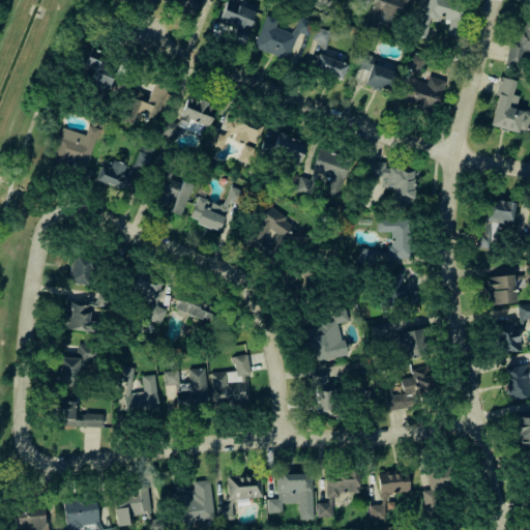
[(166,0),(165,3),(194,13),(199,0),(166,0)]
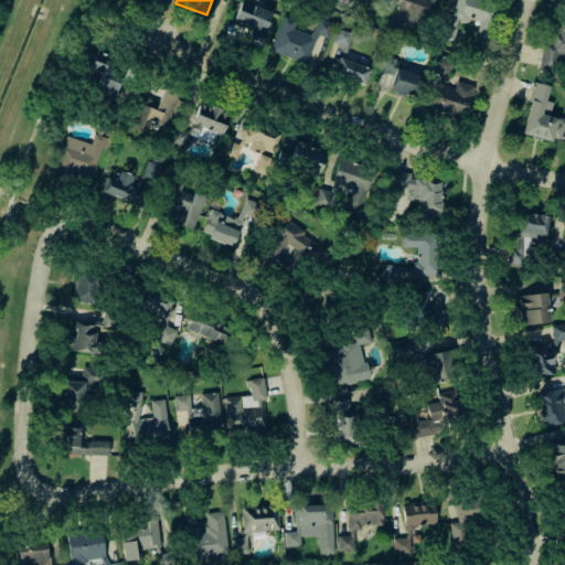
[(439,0),(396,0),(388,25),(400,30),(402,23),(419,29),(425,14),(435,18),(439,0)]
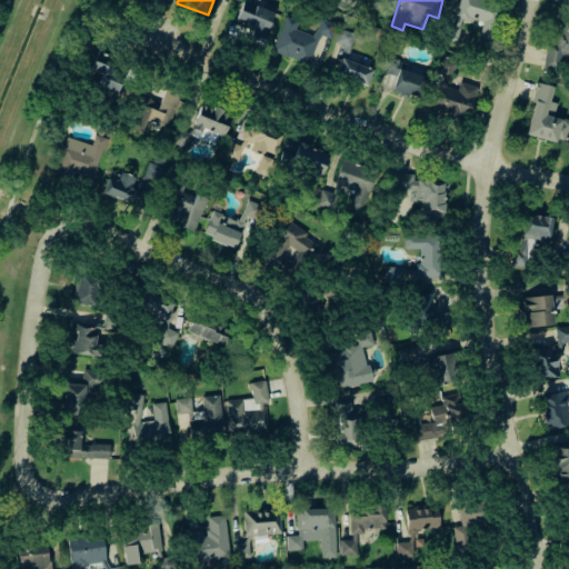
[(456,40),(462,17),(481,21),(478,37),(493,40),(502,1),(497,0),(456,0),(447,38),(456,40)]
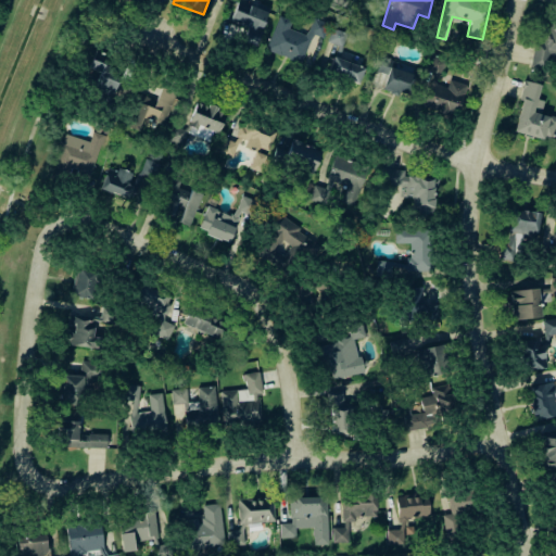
[(301,63),(311,34),(323,37),(327,22),(312,17),(306,34),(287,28),(290,19),(278,15),(266,51),(301,63)]
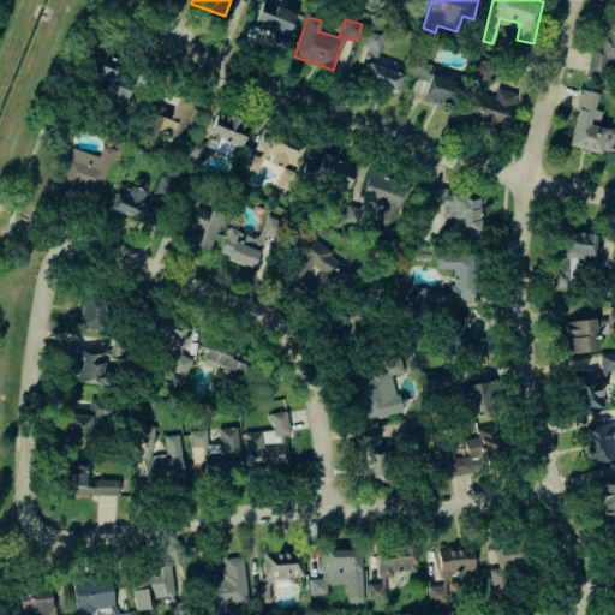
[(591,45),(586,72),(604,75),(605,63),(614,64),(614,28),(603,27),(601,46),(591,45)]
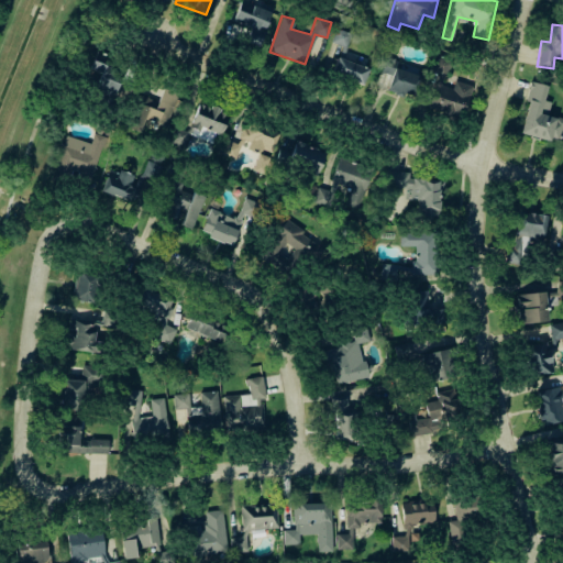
[(339,56),(343,57),(352,33),(335,28),(331,42),(342,46),(339,56)]
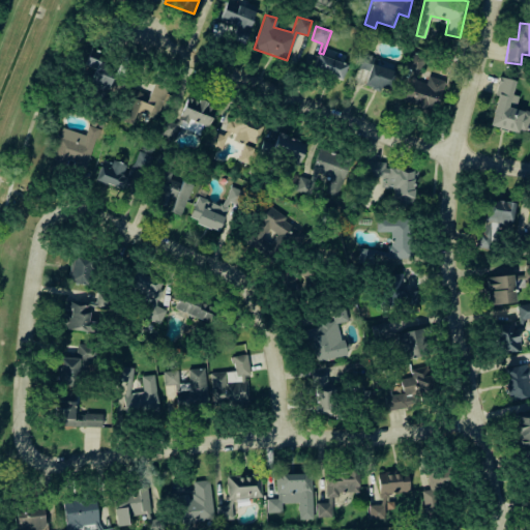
[(346,63),(317,54),(312,70),(342,79),(346,63)]
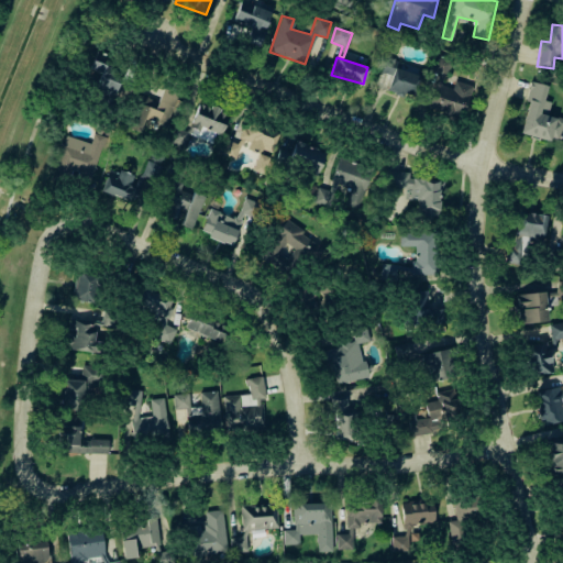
[(386,92),(414,97),(419,66),(384,58),(382,73),(389,75),(386,92)]
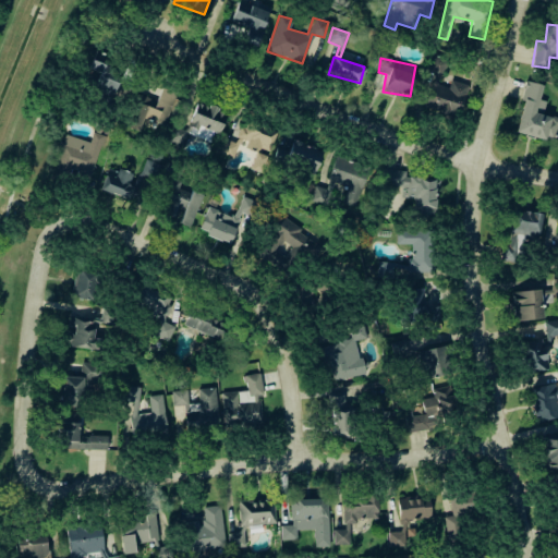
[(107,65),(92,60),(82,87),(110,98),(118,79),(104,74),(107,65)]
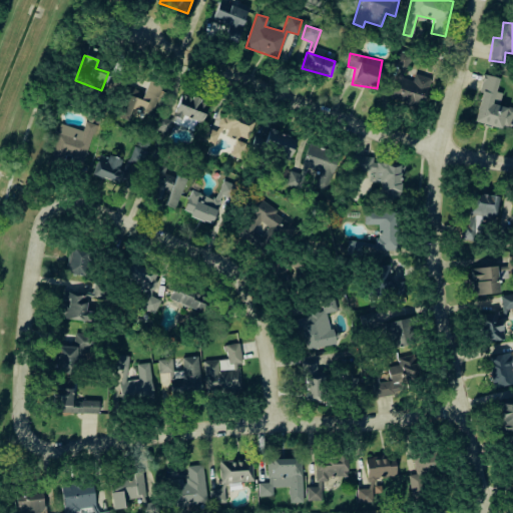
[(390,97),(421,107),(430,77),(414,73),(412,80),(396,75),(390,97)]
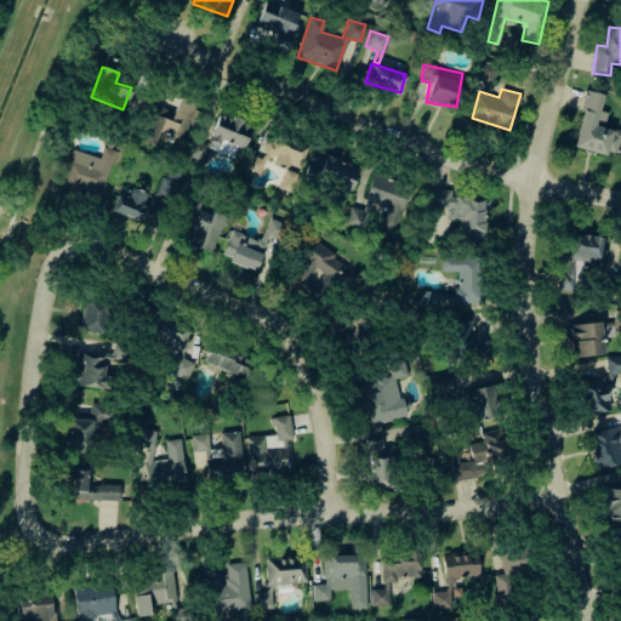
[(573,147),(616,157),(620,136),(620,130),(604,126),(608,112),(598,110),(603,93),(586,90),(573,147)]
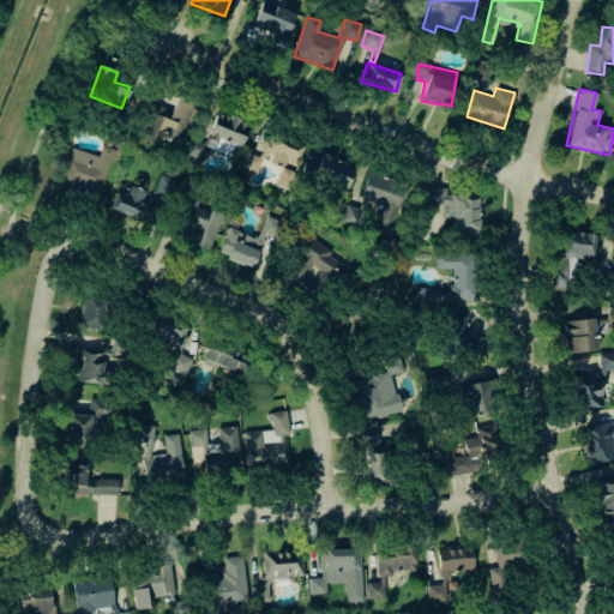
[(192,102),(176,96),(172,109),(151,103),(140,139),(156,144),(160,131),(181,138),(192,102)]
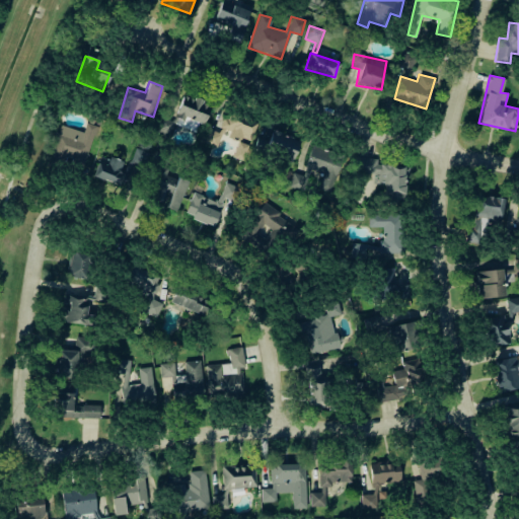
[(205,124),(211,104),(181,94),(173,119),(159,115),(154,131),(169,136),(173,122),(181,125),(184,117),(205,124)]
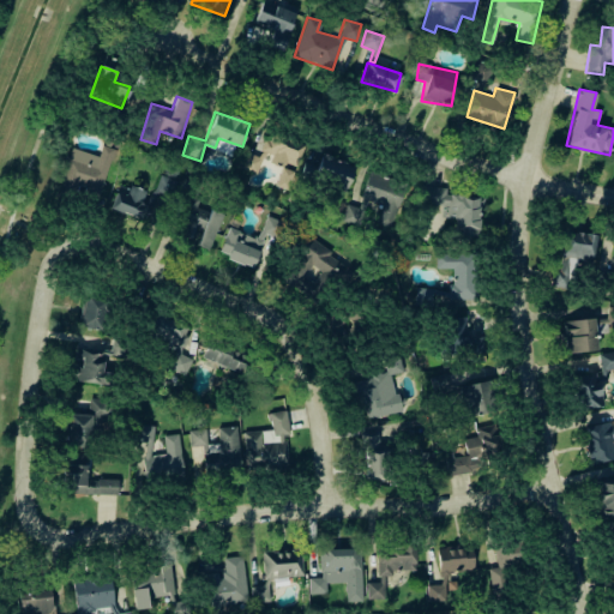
[(302,144),(266,132),(258,157),(245,152),(242,162),(263,169),(265,162),(281,167),(275,185),(287,190),(302,144)]
